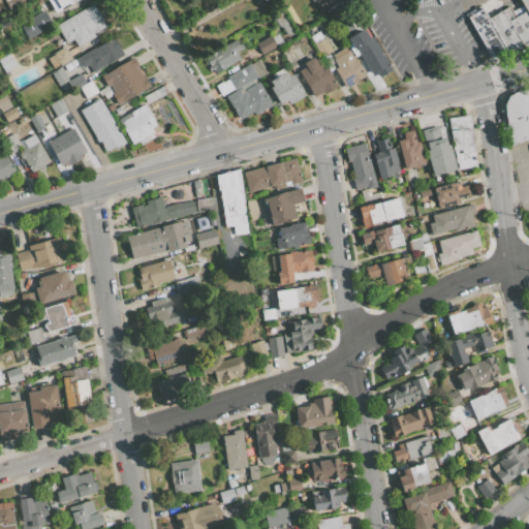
[(48,0),(56,13),(76,0),(48,0)]
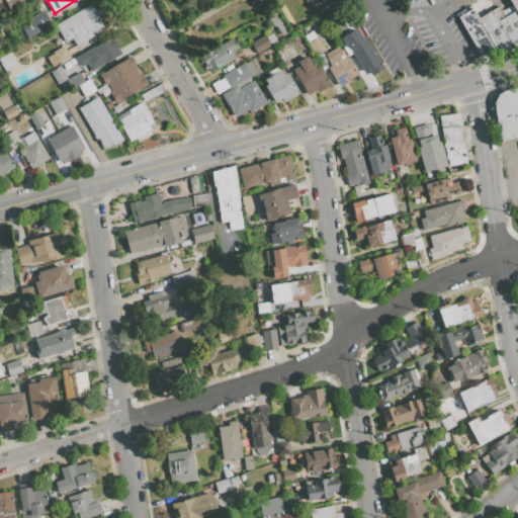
[(323,15),(345,2),(343,0),(334,0),(320,9),(323,15)]
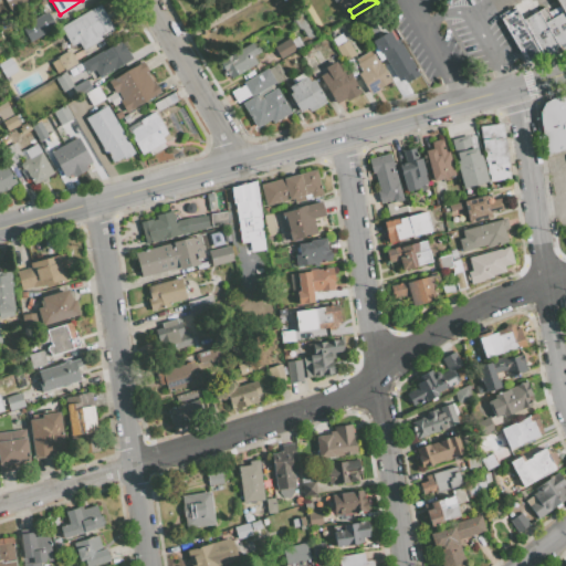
[(565,0),(565,49),(525,61),(502,18),(517,9),(524,19),(538,10),(546,22),(565,11),(558,0),(565,0)]
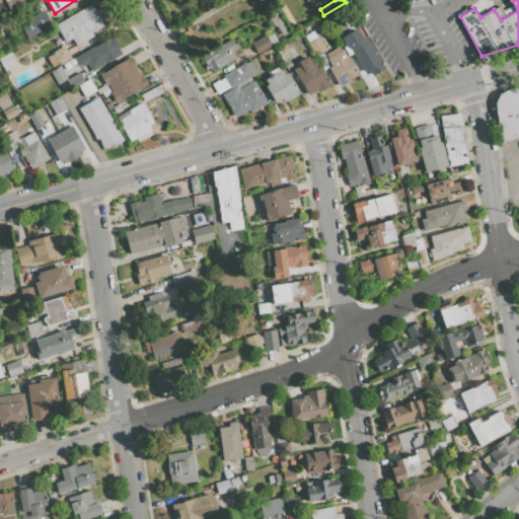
[(76,46),(92,36),(90,32),(103,25),(91,4),(56,24),(66,42),(72,39),(76,46)]
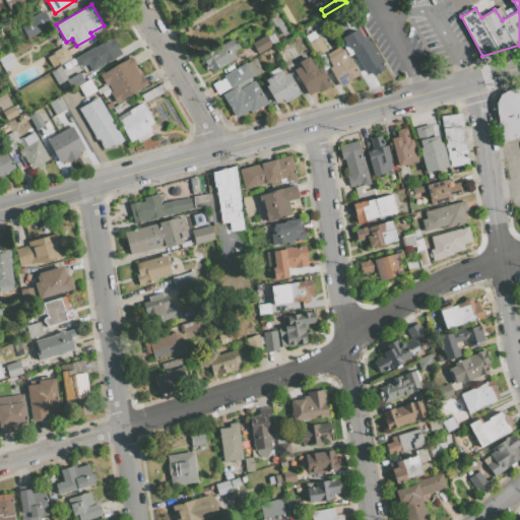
[(282,37),(288,34),(275,10),(267,14),(273,25),(276,26),(282,37)]
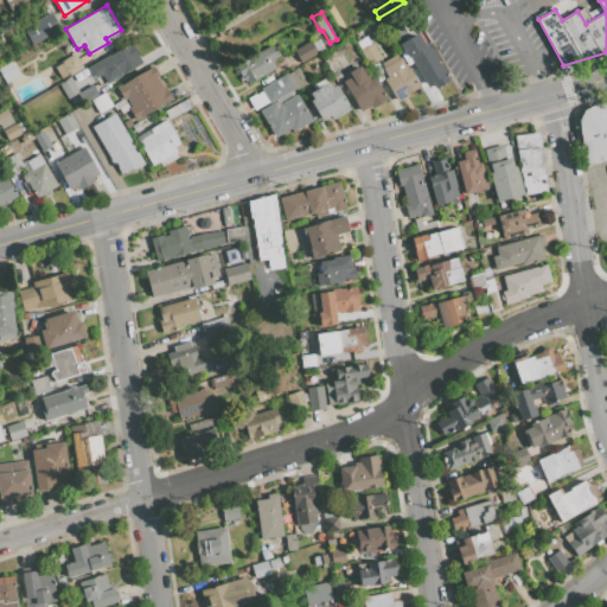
[(32,44),(59,27),(51,13),(24,30),(32,44)]
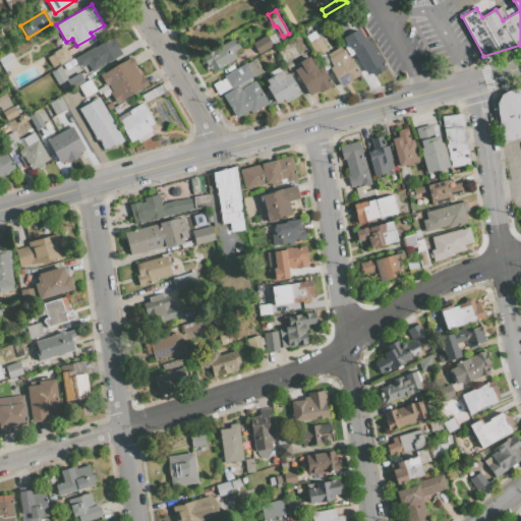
[(373,76),(386,68),(381,62),(382,61),(366,37),(364,39),(358,29),(343,38),(355,56),(356,56),(367,72),(370,71),(373,76)]
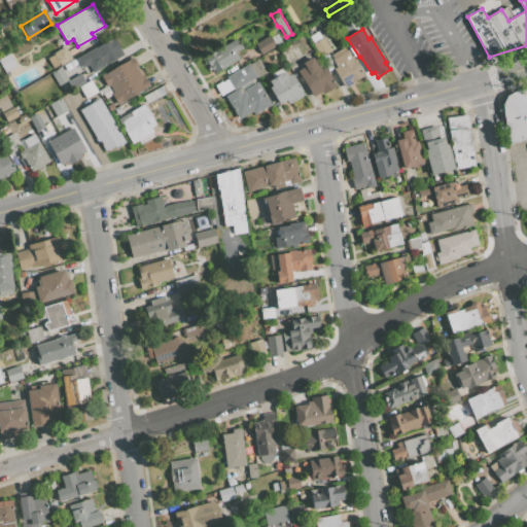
[(276,46),(271,37),(277,34),(282,42),(276,46)]
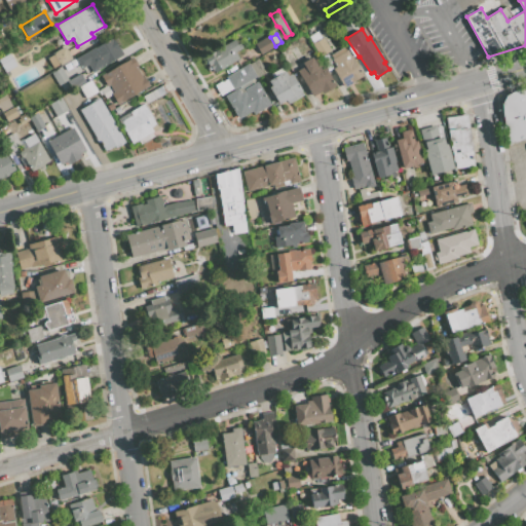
[(261,54),(275,46),(270,37),(269,35),(255,44),(261,54)]
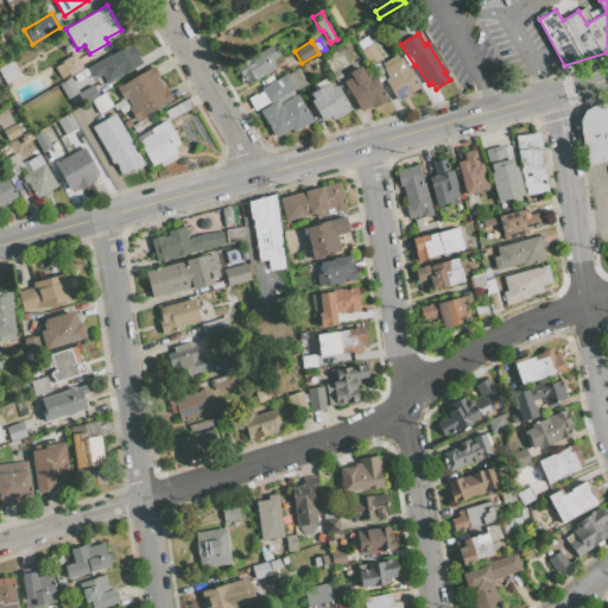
[(108,83),(141,63),(130,43),(88,68),(94,78),(102,74),(108,83)]
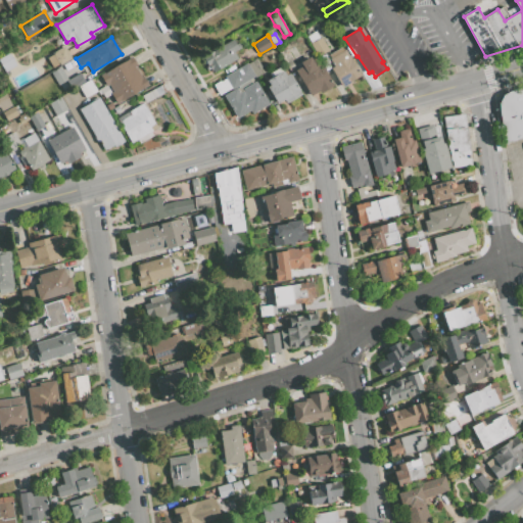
[(318,56),(328,50),(321,38),(311,44),(318,56)]
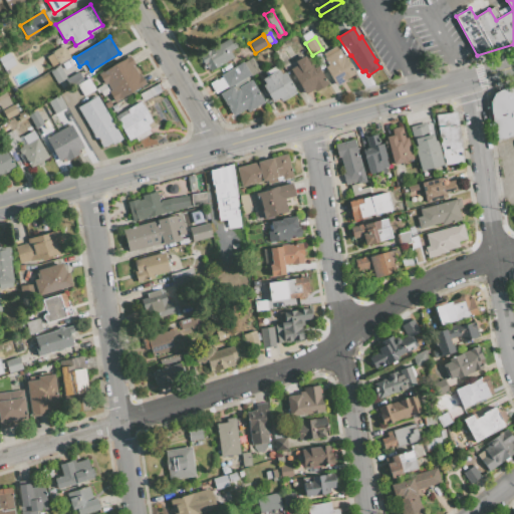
[(211,70),(234,57),(230,51),(237,47),(233,40),(230,42),(228,38),(210,50),(208,47),(200,52),(201,54),(199,55),(206,68),(208,67),(211,70)]
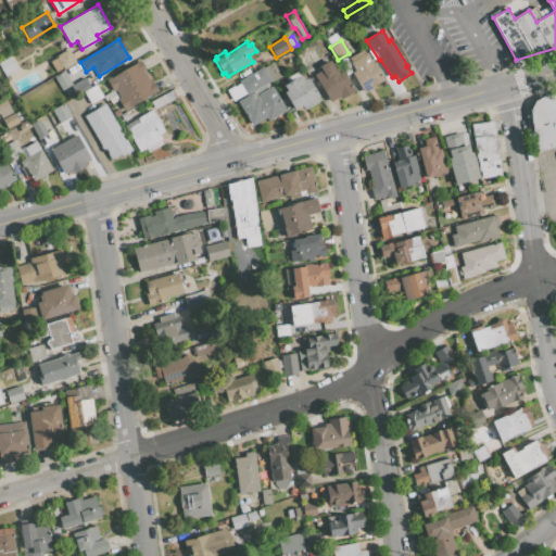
[(63,70),(76,62),(68,49),(55,57),(63,70)]
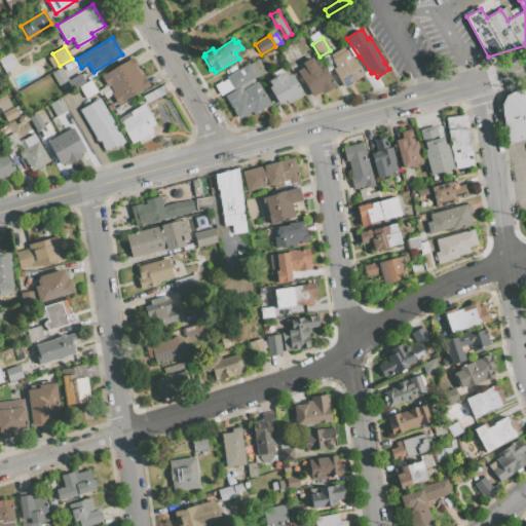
[(344,87),(353,82),(353,81),(363,76),(351,57),(350,57),(347,50),(345,51),(343,47),(331,54),(333,59),(332,59),(336,67),(333,69),(344,87)]
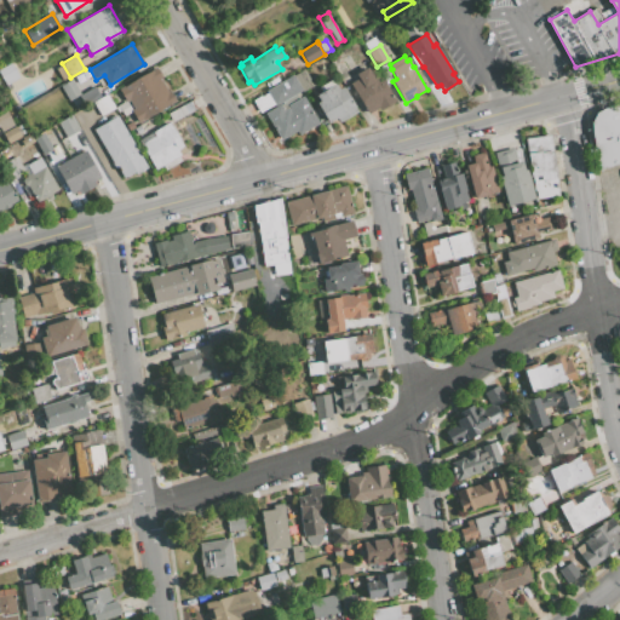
[(0,79),(5,86),(18,79),(9,63),(0,68),(0,79)]
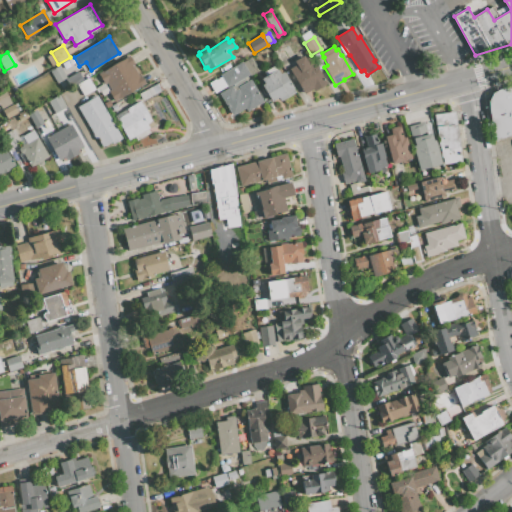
[(114,102),(145,84),(139,73),(137,74),(132,66),(134,65),(128,56),(98,74),(104,84),(106,83),(110,90),(108,91),(114,102)]
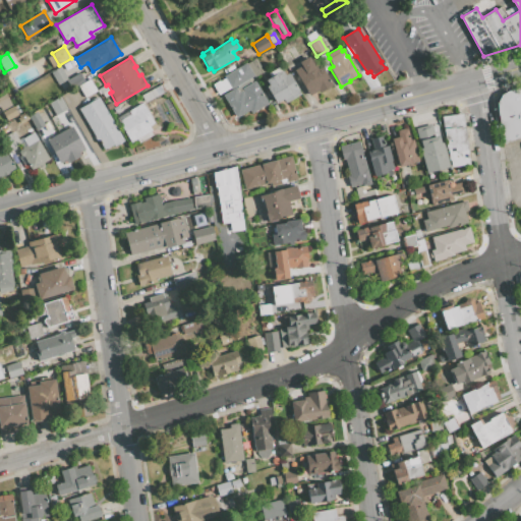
[(309,96),(317,91),(320,93),(332,85),(315,57),(310,60),(308,57),(299,62),(301,66),(294,70),(309,96)]
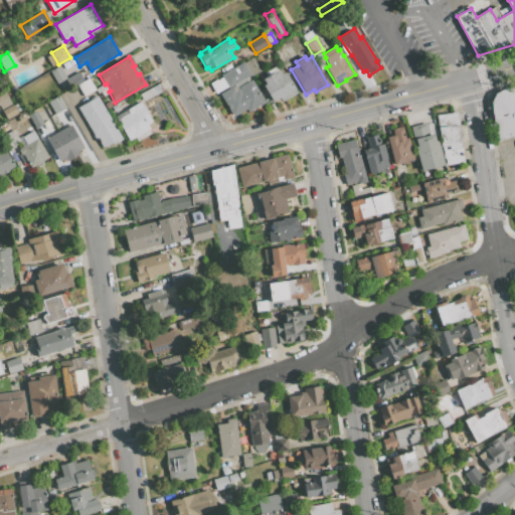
[(251,76),(260,71),(252,58),(243,63),(251,76)]
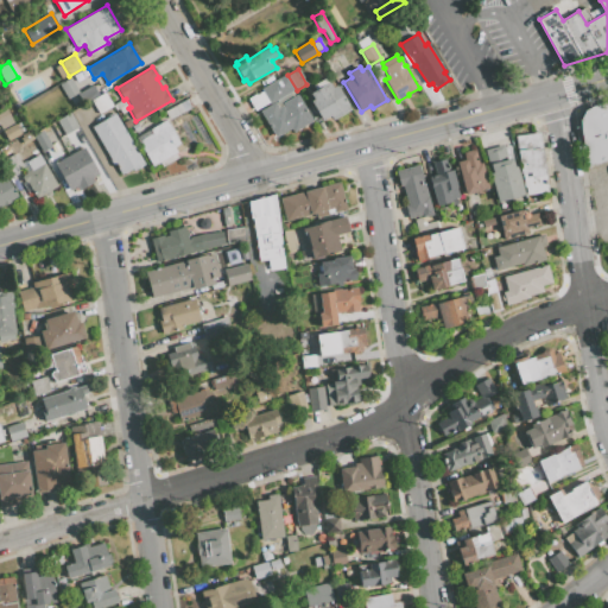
[(270,103),(295,89),(286,74),(261,89),(261,90),(248,99),(254,111),(268,102),(270,103)]
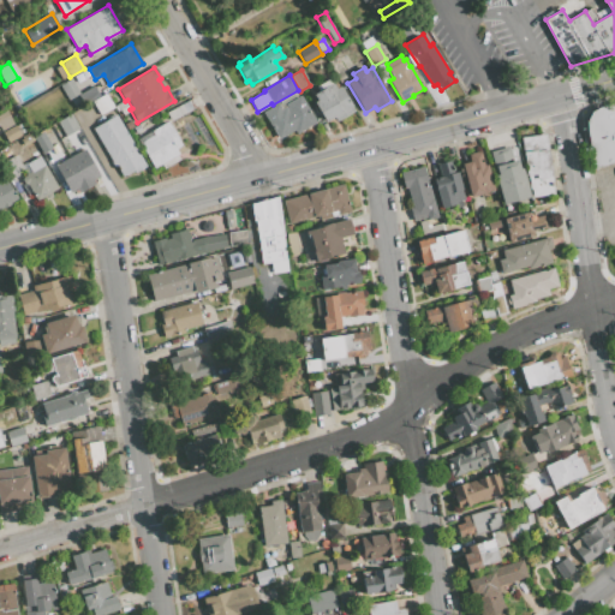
[(69,100),(79,94),(71,79),(60,87),(69,100)]
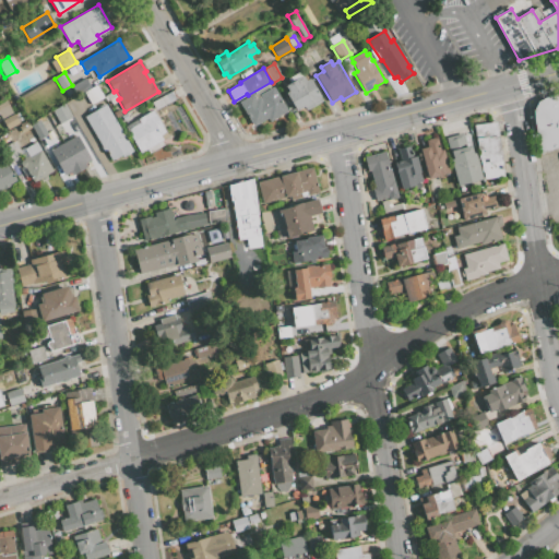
[(296,110),(304,106),(306,109),(321,100),(319,97),(320,96),(309,79),(306,81),(302,75),(301,76),(298,72),(288,79),(290,83),(285,86),(288,92),(285,93),(296,110)]
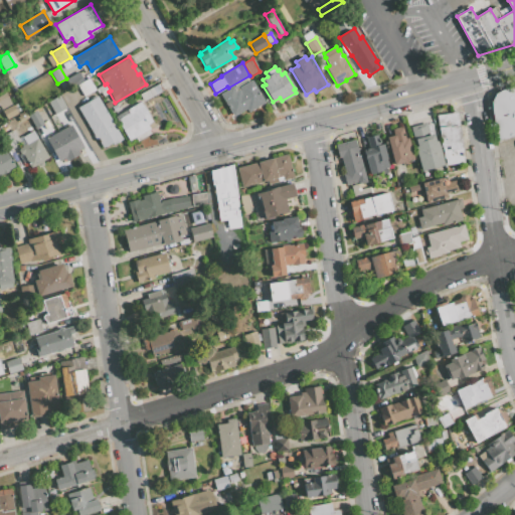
[(70,88),(83,80),(78,72),(65,79),(70,88)]
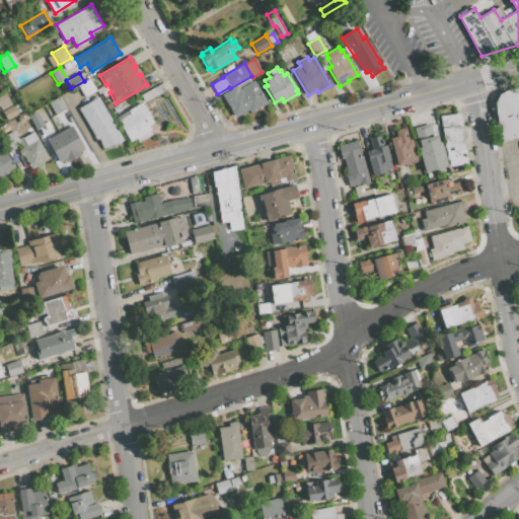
[(84,96),(95,90),(89,79),(78,86),(84,96)]
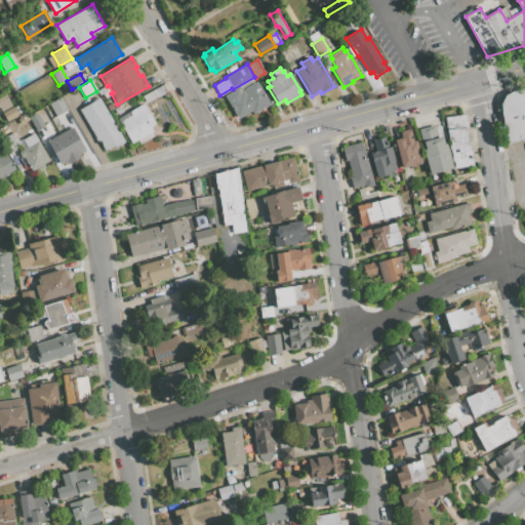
[(238,118),(251,111),(253,114),(269,105),(256,83),(245,89),(248,94),(245,95),(244,92),(240,94),(237,89),(226,96),(238,118)]
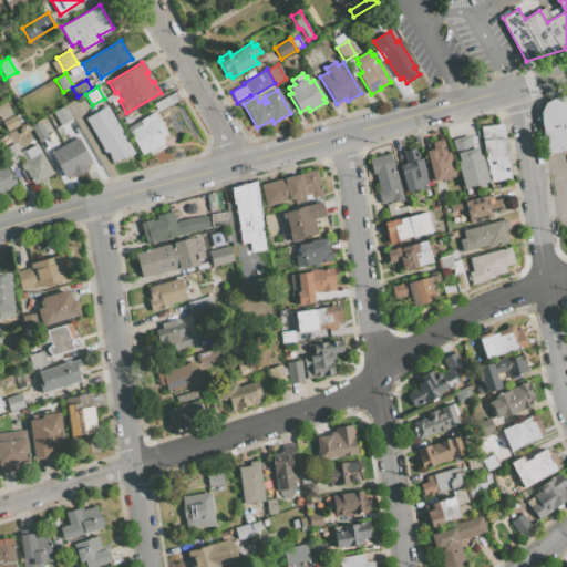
[(107,96),(114,92),(120,102),(113,106),(107,96)]
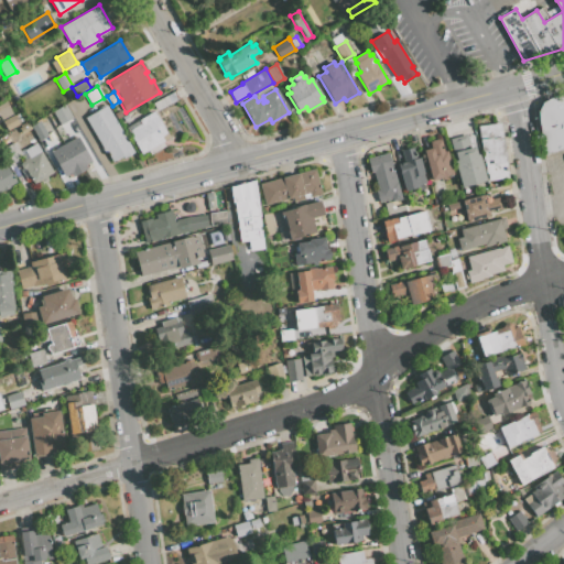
[(563,95),(549,99),(542,102),(538,111),(543,154),(563,149),(563,95)]
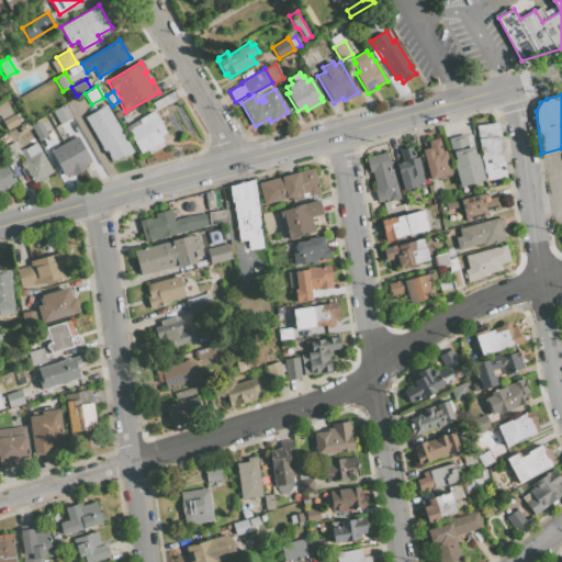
[(0,115),(2,120),(12,114),(6,101),(0,103),(0,115)]
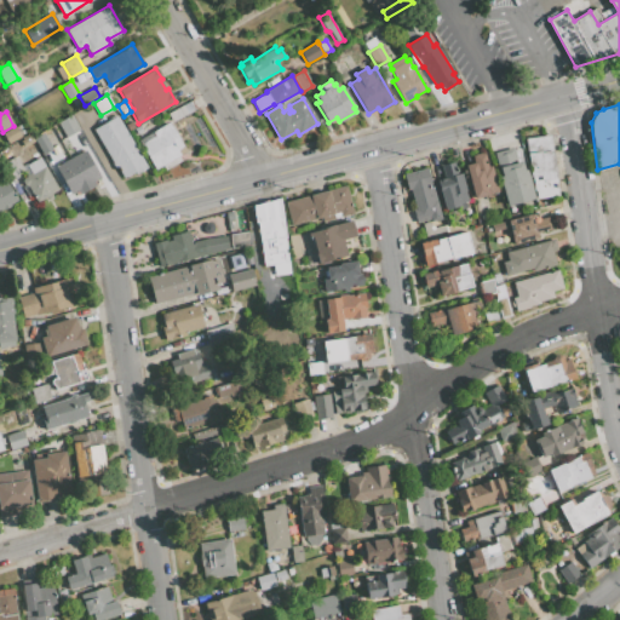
[(67,137),(80,128),(72,115),(58,124),(67,137)]
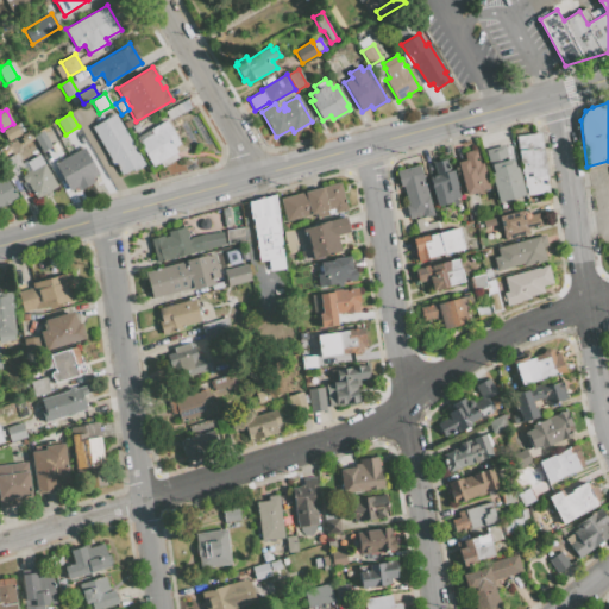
[(121,174),(132,168),(133,170),(144,164),(114,114),(92,127),(111,161),(113,165),(115,164),(121,174)]
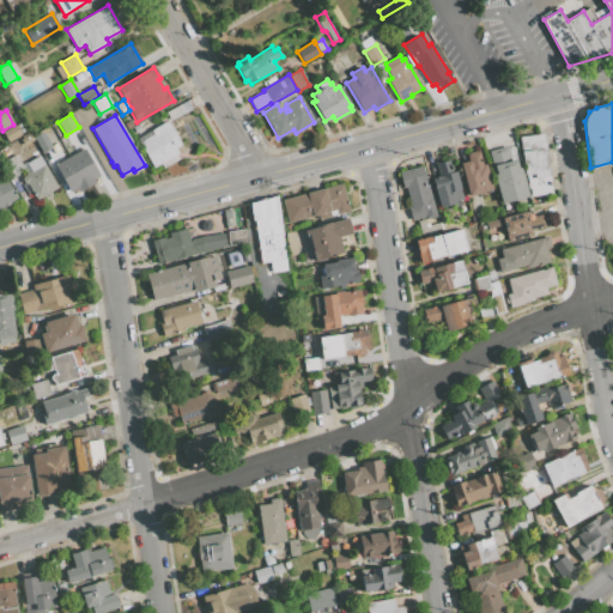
[(155,168),(161,164),(164,169),(181,158),(175,147),(182,143),(170,125),(169,125),(168,122),(151,132),(152,134),(139,143),(155,168)]
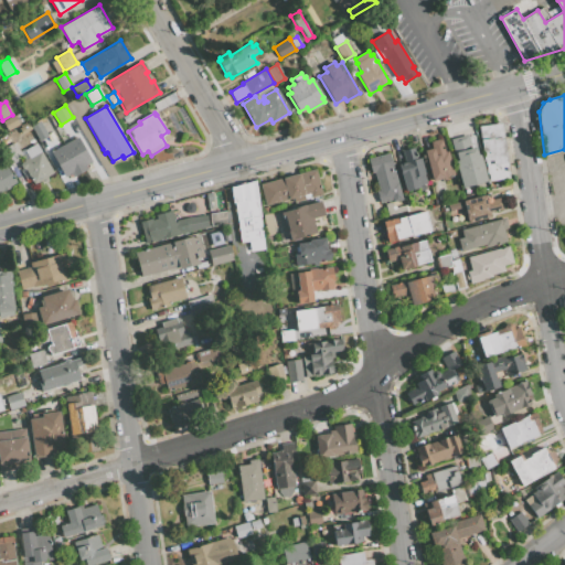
[(121,117),(127,114),(130,119),(125,124),(121,117)]
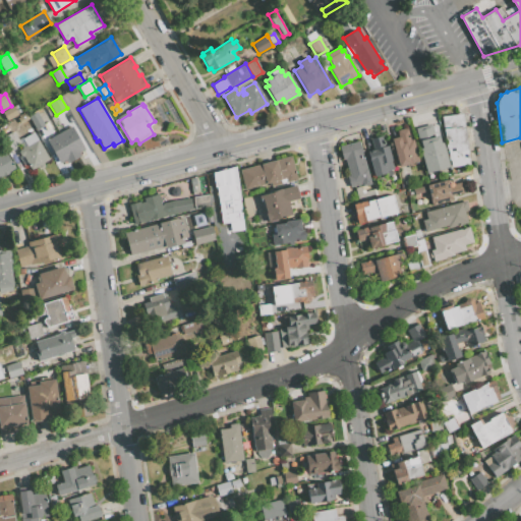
[(7,121),(17,115),(13,107),(2,112),(7,121)]
